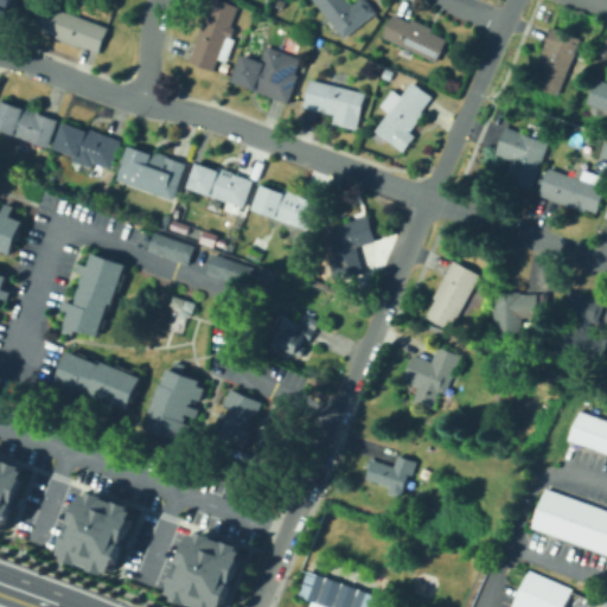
[(227,63),(219,59),(215,71),(190,62),(197,43),(196,43),(205,18),(206,18),(213,0),(221,0),(240,7),(231,26),(235,27),(231,38),(236,39),(227,63)]
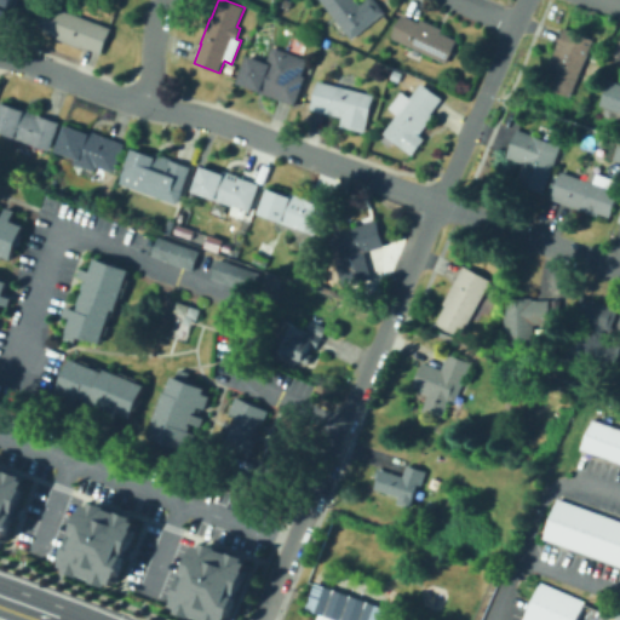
[(352,39),(348,32),(340,38),(328,23),(336,17),(322,0),(356,0),(360,4),(363,0),(377,0),(386,12),(352,39)]
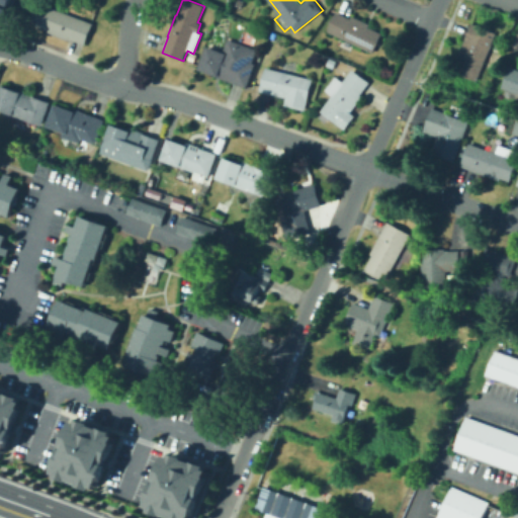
[(85,45),(70,38),(70,39),(47,31),(48,30),(30,23),(39,3),(93,23),(85,45)]
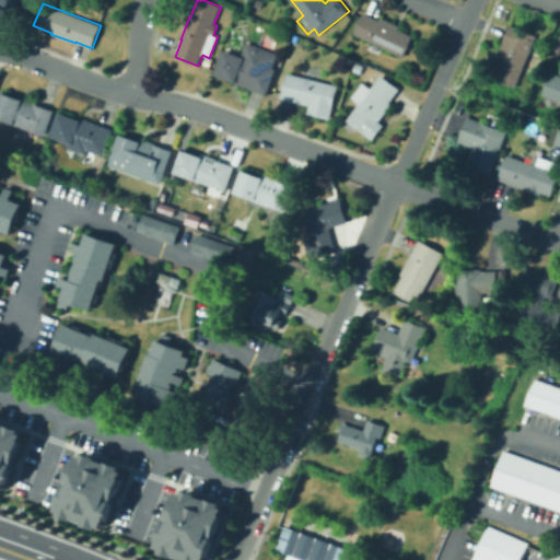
[(0,6),(12,11),(6,25),(0,22),(0,6)]
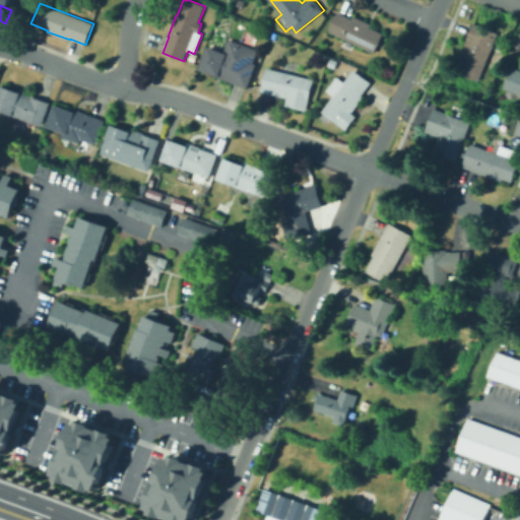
[(93,13),(87,11),(89,5),(95,7),(93,13)]
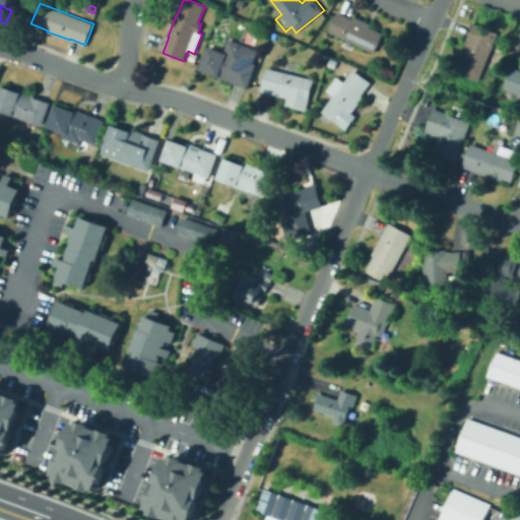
[(375,53),(354,44),(351,50),(343,46),(346,40),(329,31),(338,11),(352,18),(353,15),(372,23),(371,26),(384,34),(375,53)]
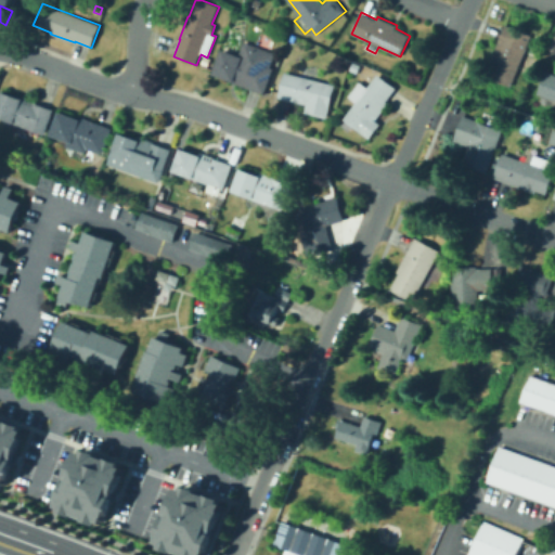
[(511,87),(487,77),(494,60),(492,59),(506,24),(532,35),(511,87)]
